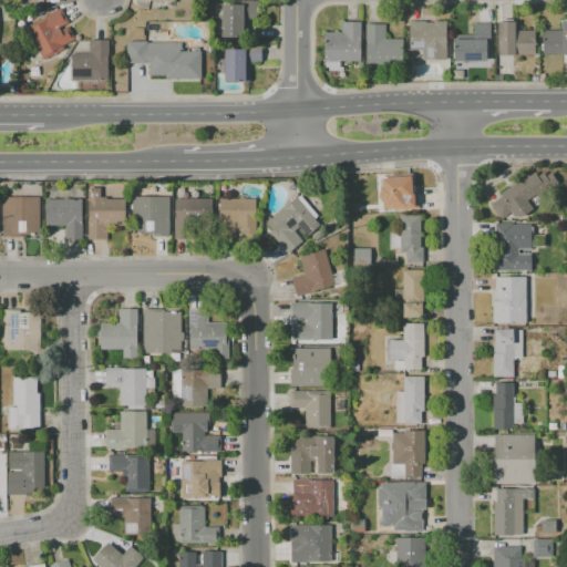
[(223,4),(241,4),(241,1),(258,1),(257,33),(241,32),(241,39),(235,39),(235,38),(227,37),(227,38),(222,38),(223,4)]
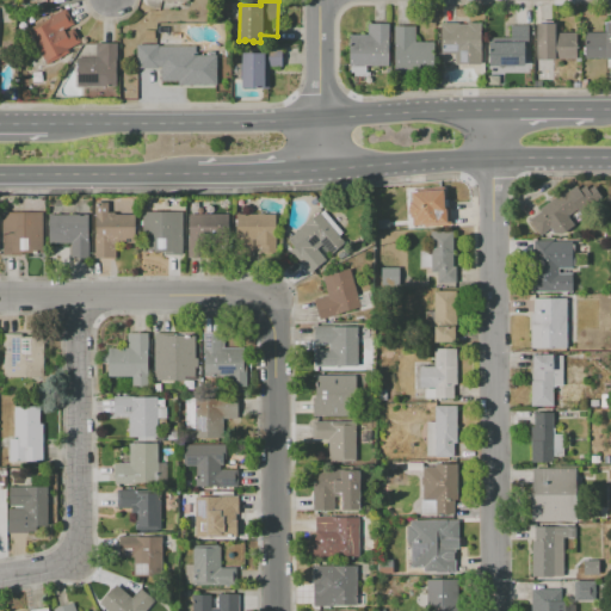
[(47,63),(30,32),(48,22),(47,19),(66,8),(74,24),(63,30),(65,32),(73,29),(80,42),(68,48),(71,51),(47,63)]
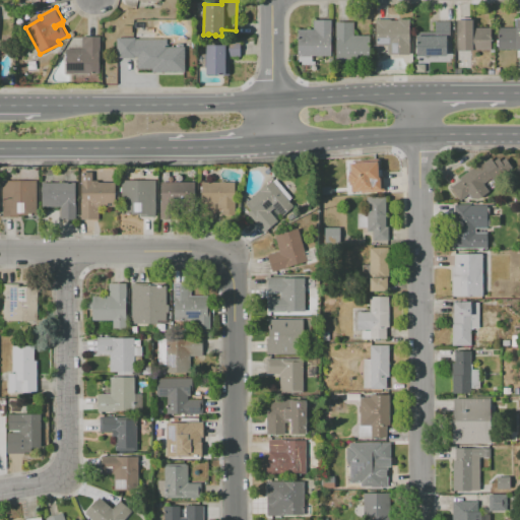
[(375,19),(390,19),(390,20),(397,20),(397,19),(409,19),(408,55),(387,55),(387,46),(375,46),(375,19)]
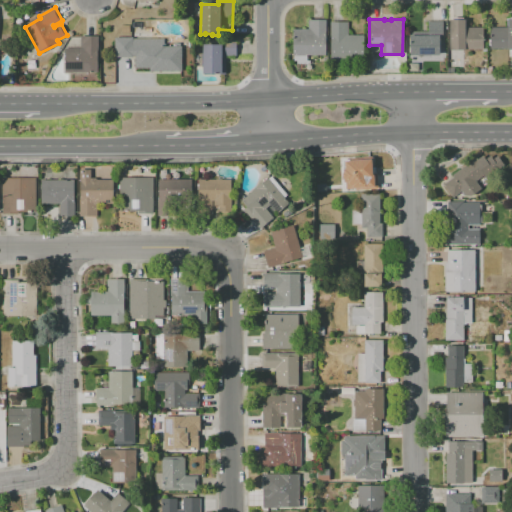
[(449,20),(465,19),(465,28),(483,28),(483,48),(465,49),(465,50),(450,50),(449,20)]
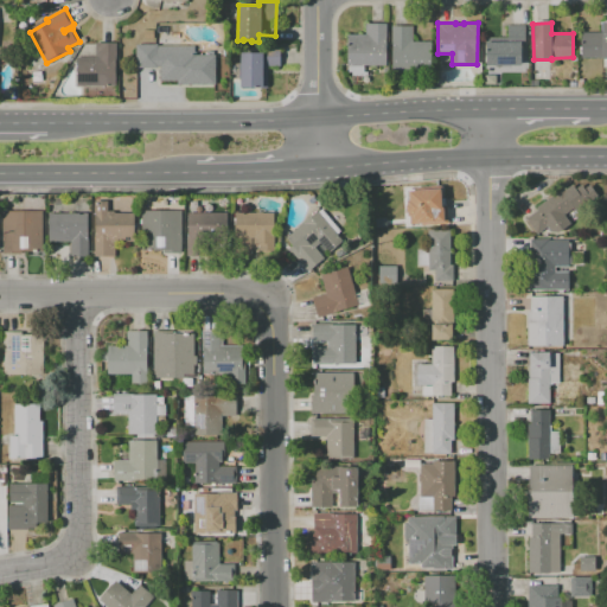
[(606,23),(606,69),(602,69),(602,58),(576,58),(576,39),(580,39),(580,32),(601,32),(601,23),(606,23)]
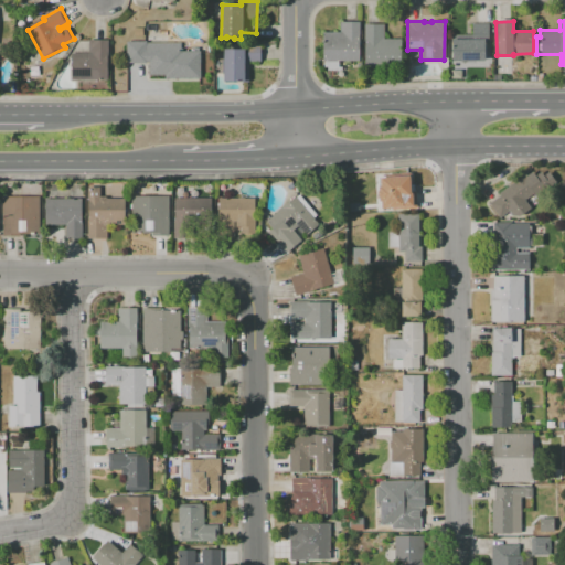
[(340,22),(360,22),(360,61),(338,61),(338,66),(342,66),(342,71),(323,70),(323,61),(322,61),(323,32),(340,32),(340,22)]
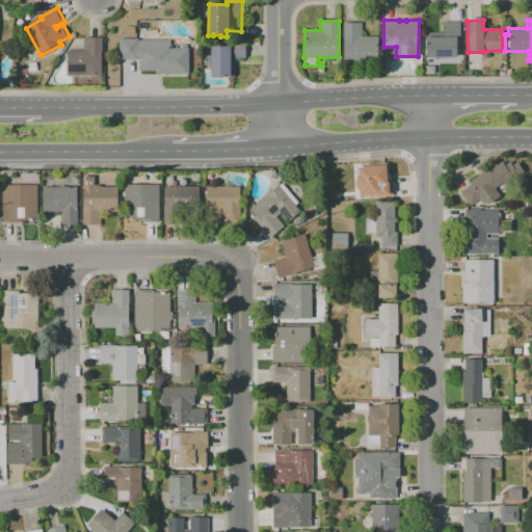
[(343,23),(362,23),(362,36),(378,36),(378,65),(343,65),(343,23)]
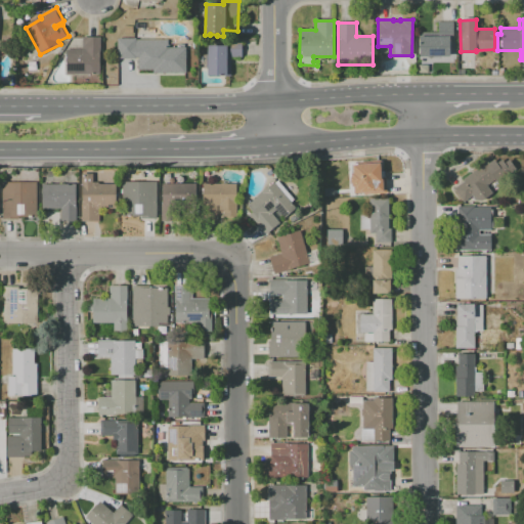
[(420,56),(420,32),(438,32),(437,23),(452,23),(453,33),(449,33),(449,56),(440,56),(440,57),(427,57),(427,56),(420,56)]
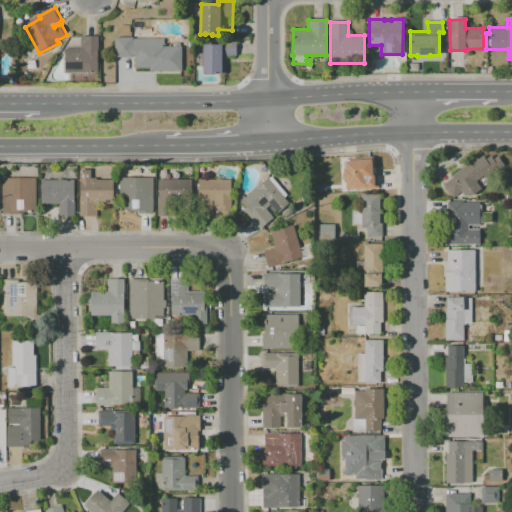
[(64,72),(63,48),(80,48),(80,36),(97,36),(97,72),(64,72)]
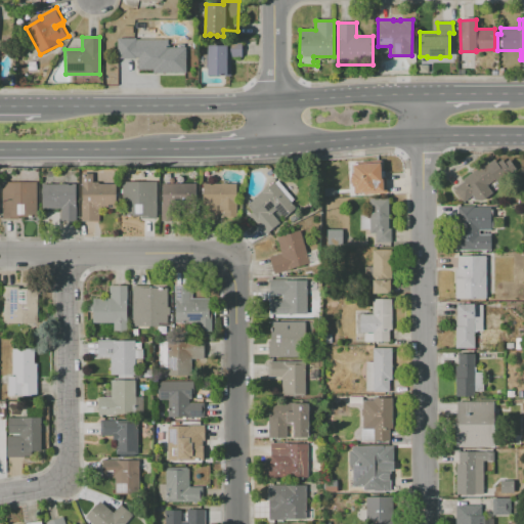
[(117,38),(136,38),(136,39),(168,39),(168,47),(185,47),(185,73),(151,72),(151,70),(137,70),(137,58),(117,57),(117,38)]
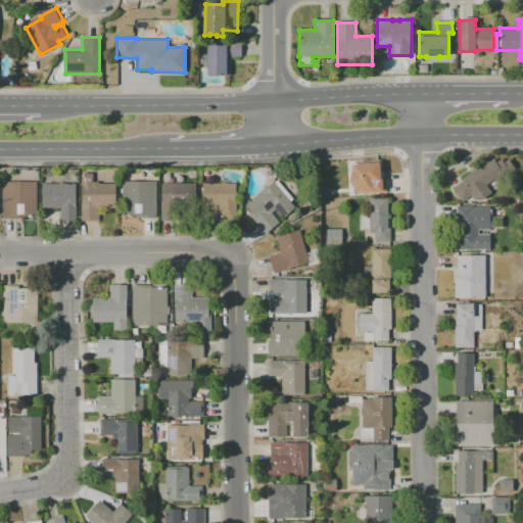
[(206,45),(227,45),(227,42),(241,42),(241,56),(230,56),(230,64),(230,76),(206,76),(206,45)]
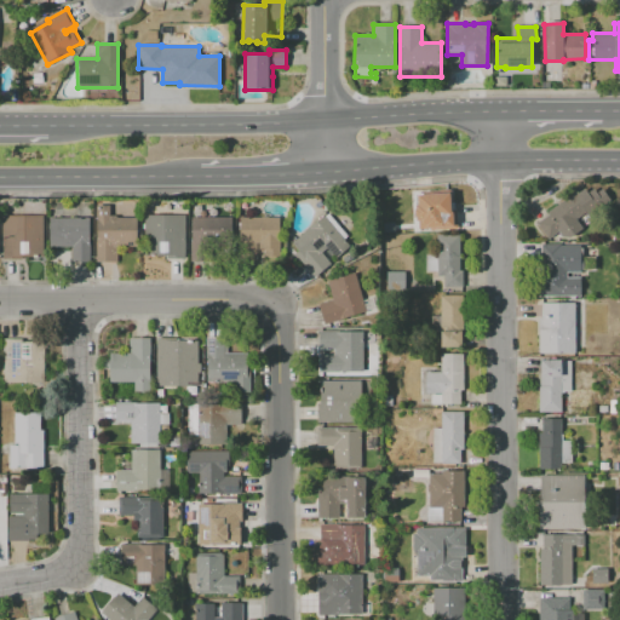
[(547,239),(537,223),(549,214),(546,212),(577,190),(578,193),(584,188),(587,193),(593,189),(596,193),(602,189),(608,197),(575,219),(583,229),(564,241),(558,231),(547,239)]
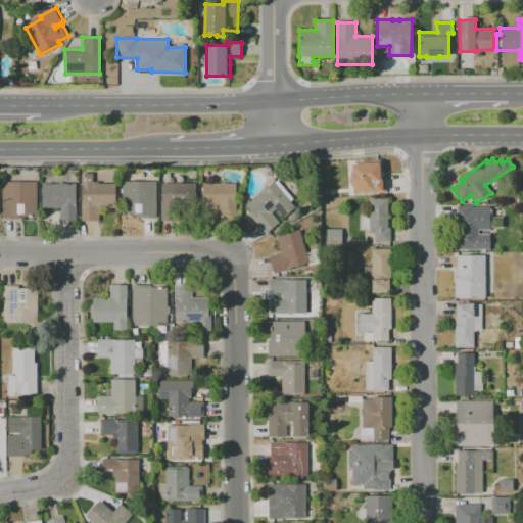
[(351,163),(379,162),(379,165),(380,165),(380,172),(382,172),(382,176),(384,176),(385,193),(362,194),(362,192),(352,192),(352,185),(350,185),(350,182),(349,182),(349,173),(351,173),(351,163)]
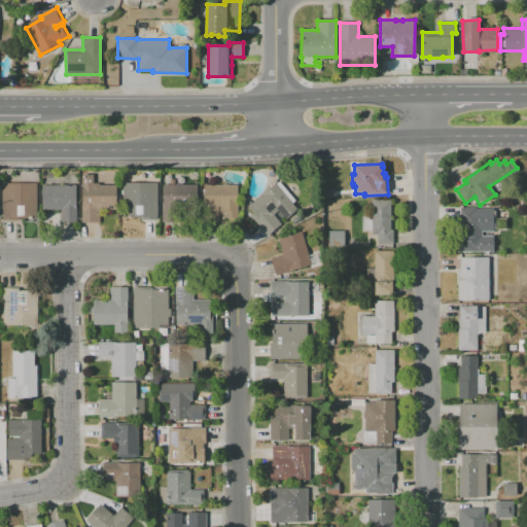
[(82,175),(93,175),(93,183),(99,183),(100,185),(116,185),(116,210),(100,210),(100,222),(81,222),(82,175)]
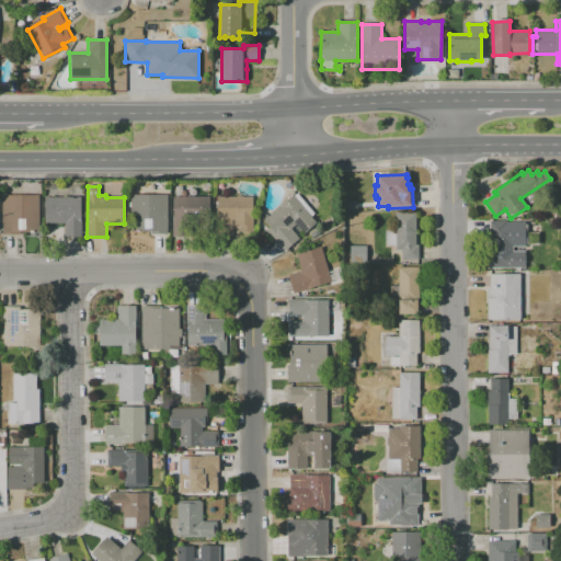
[(129,194),(168,195),(168,235),(152,233),(152,231),(129,231),(129,194)]
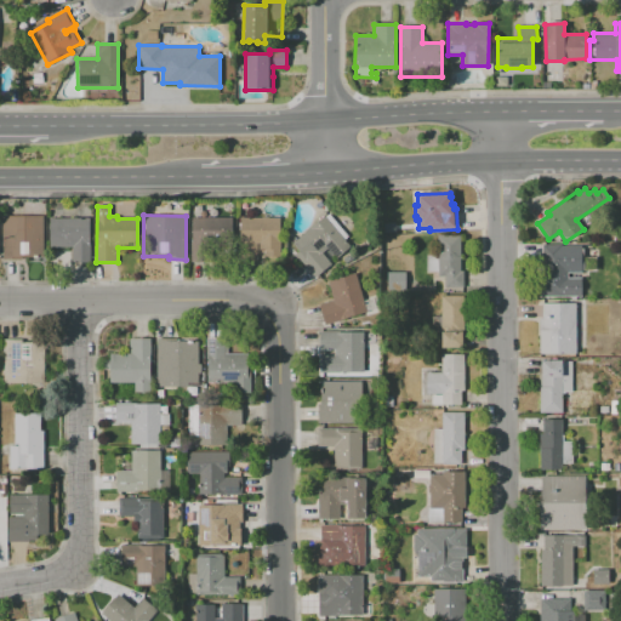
[(325,215),(351,245),(336,258),(334,256),(329,261),(332,263),(315,279),(295,255),(298,251),(292,244),(325,215)]
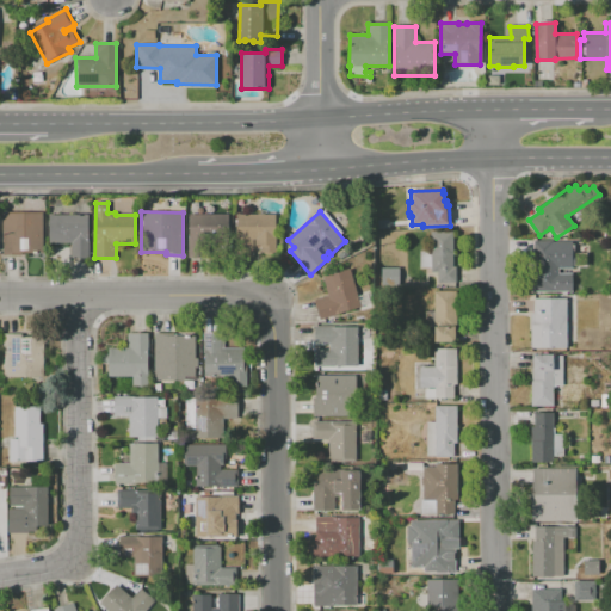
[(43,213),(43,252),(20,252),(20,255),(2,255),(2,213),(43,213)]
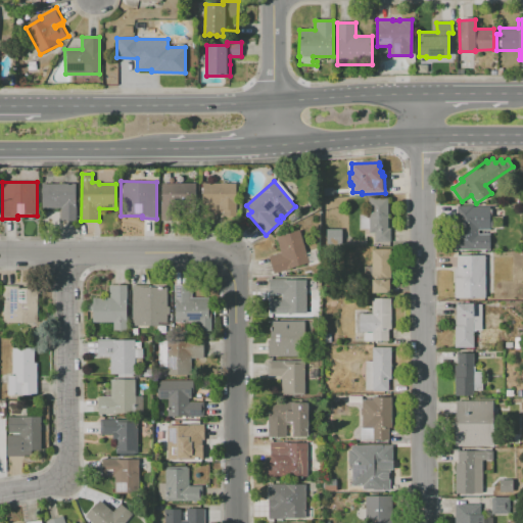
[(161,183),(194,183),(194,200),(173,200),(173,221),(161,221),(161,183)]
